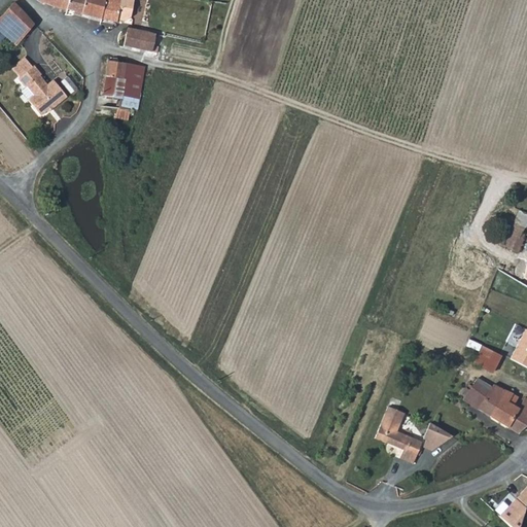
[(39,0),(67,11),(68,0),(39,0)]
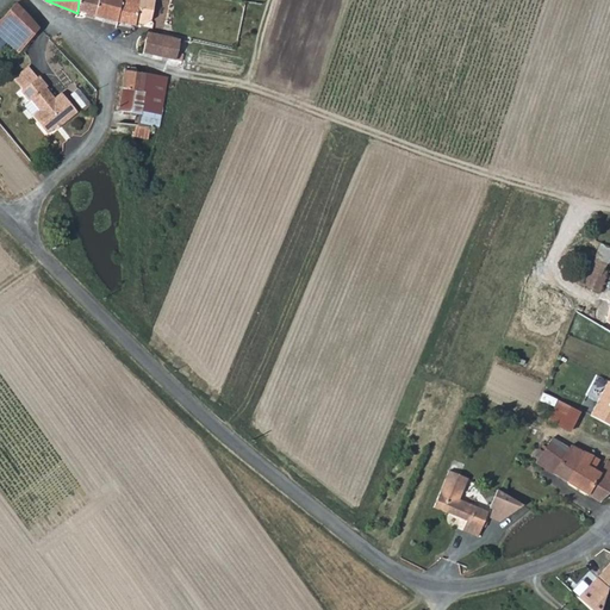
[(93,19),(126,24),(135,26),(136,23),(141,24),(148,23),(154,0),(79,0),(78,13),(93,19)]
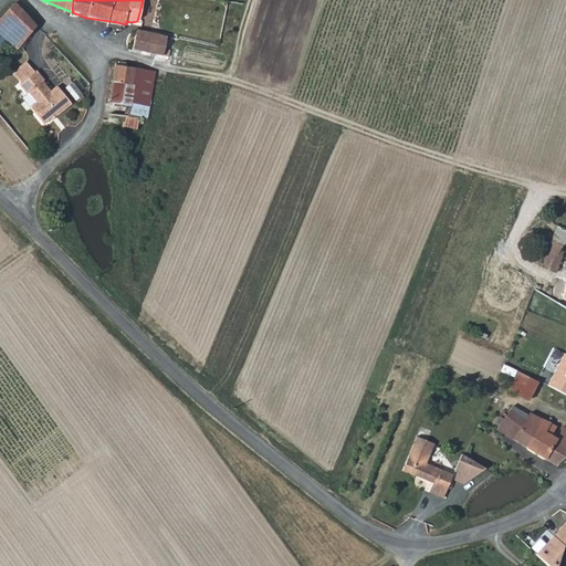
[(14,3),(1,18),(0,18),(0,33),(7,39),(19,49),(42,31),(25,13),(14,3)]
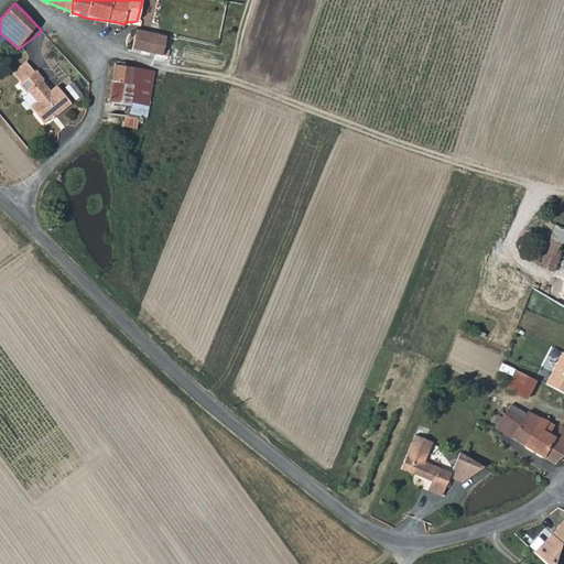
[(136,31),(132,50),(167,57),(169,50),(164,49),(166,36),(136,31)]
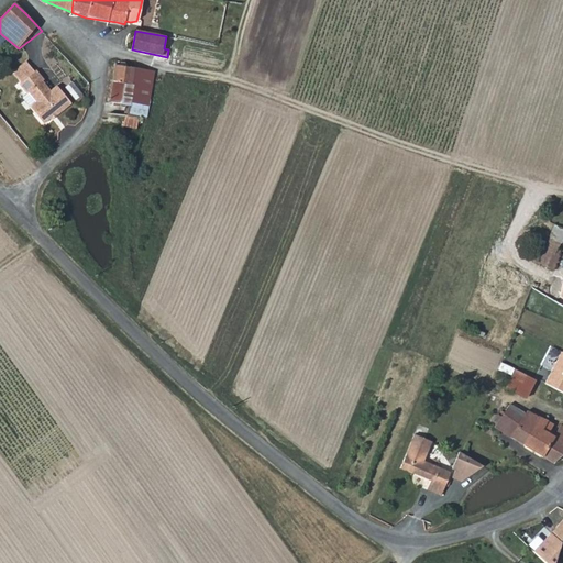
[(112,81),(122,83),(124,67),(114,65),(112,81)]
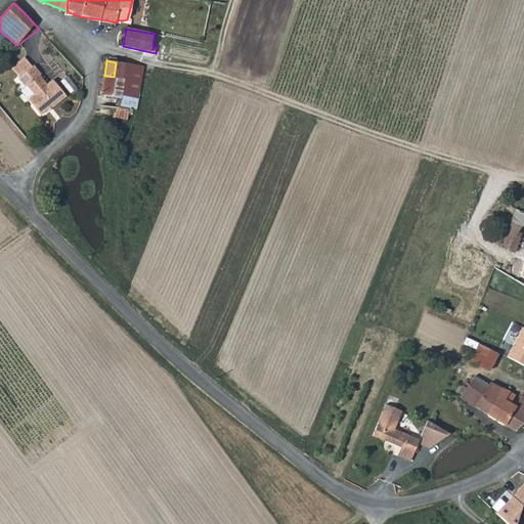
[(124,78),(121,93),(136,96),(137,91),(138,92),(143,72),(125,70),(125,63),(116,62),(114,77),(124,78)]
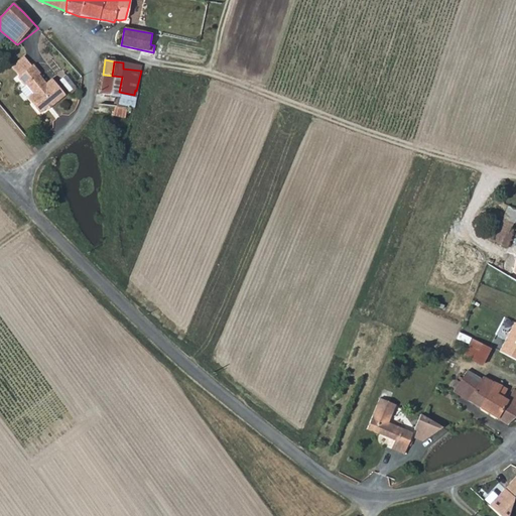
[(141,71),(142,66),(123,62),(123,69),(141,71)]
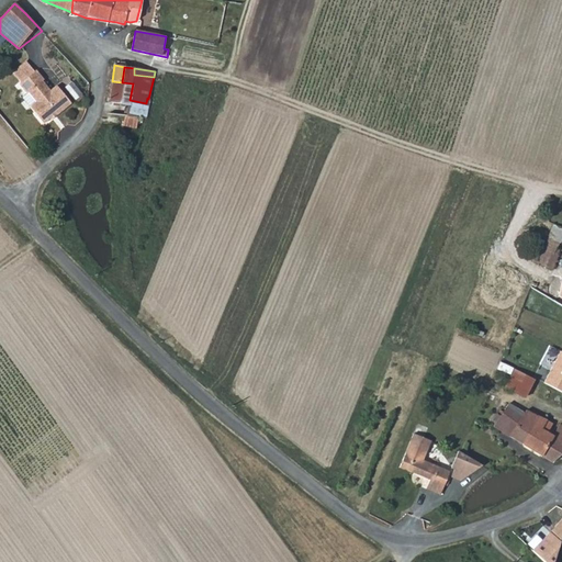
[(42,81),(44,80),(36,70),(20,85),(27,94),(29,92),(36,102),(30,108),(43,123),(53,115),(56,116),(71,103),(56,86),(49,91),(42,81)]
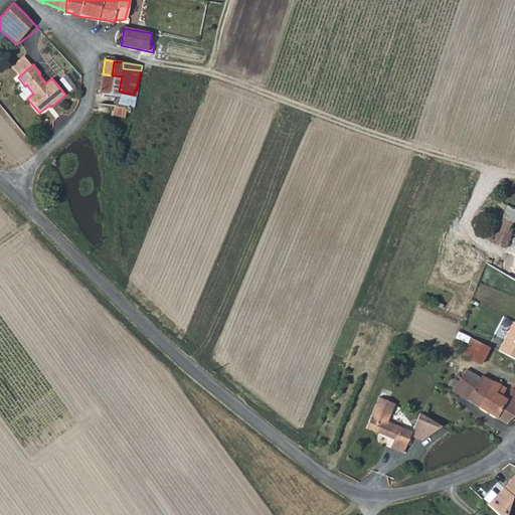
[(101,95),(118,97),(119,92),(122,76),(112,75),(103,74),(101,95)]
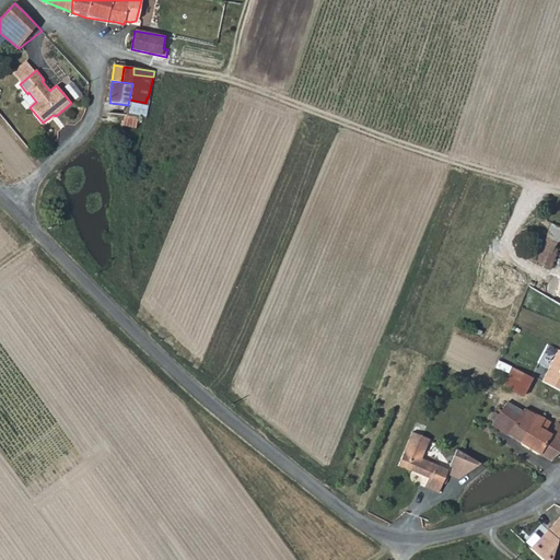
[(136,128),(139,118),(126,116),(123,126),(136,128)]
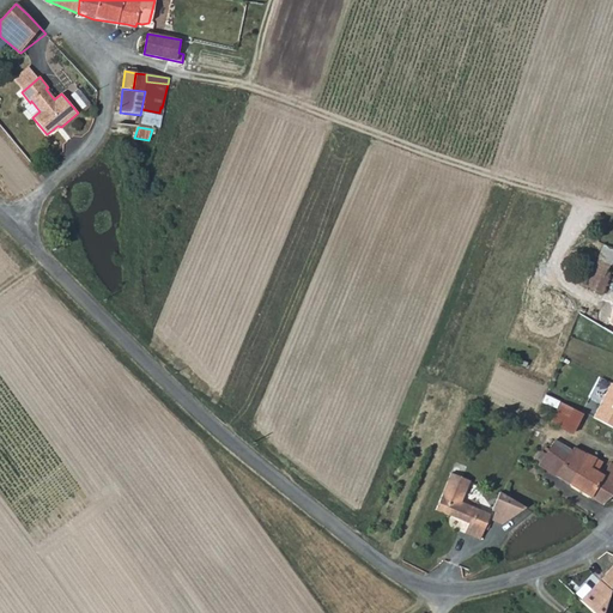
[(587,286),(601,292),(608,277),(605,275),(612,258),(612,249),(604,244),(596,261),(587,286)]
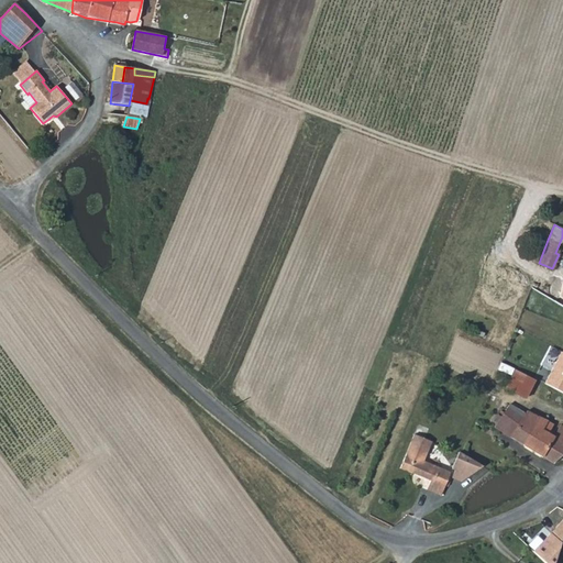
[(562,354),(560,352),(542,383),(562,394),(562,354)]
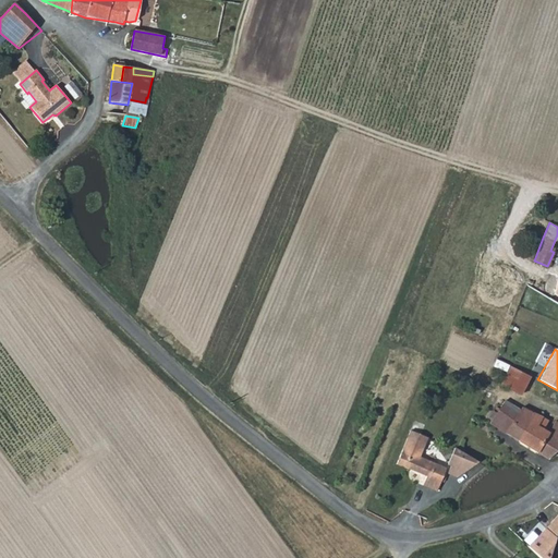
[(530,377),(511,366),(501,384),(520,395),(530,377)]
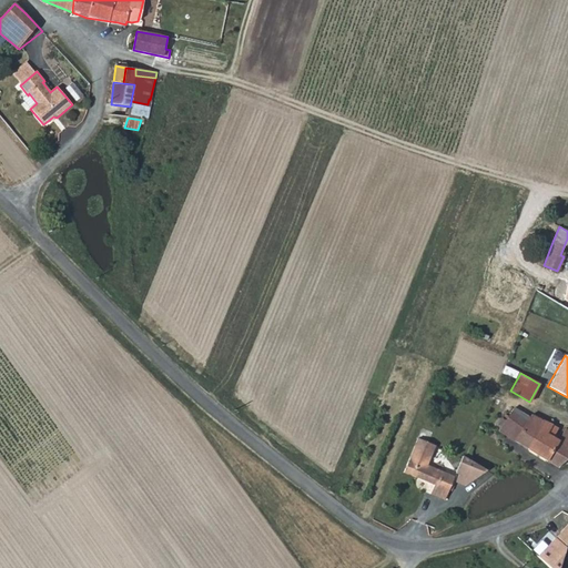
[(498,429),(503,433),(525,449),(538,427),(540,428),(546,421),(533,414),(529,417),(514,407),(498,429)]
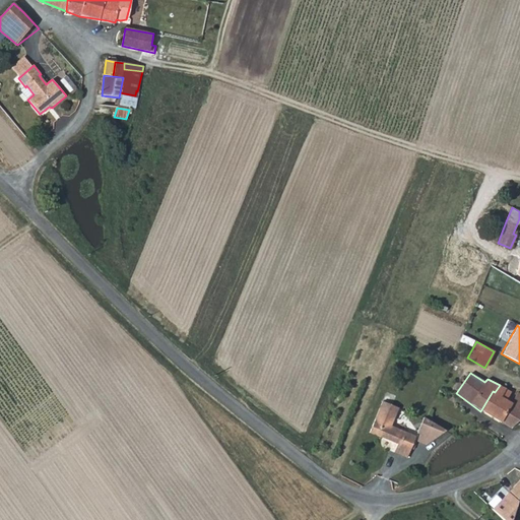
[(480,411),(501,421),(512,402),(507,400),(512,392),(500,385),(495,392),(493,391),(480,411)]
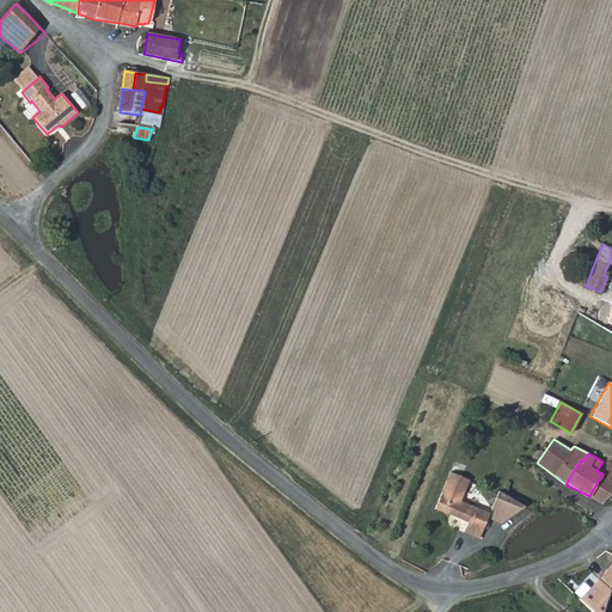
[(450,470),(434,507),(466,521),(463,531),(478,537),(487,518),(489,512),(459,500),(469,478),(450,470)]
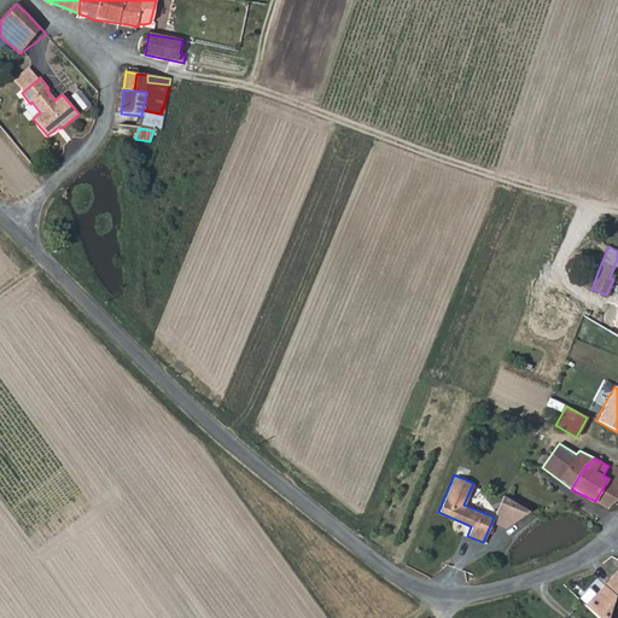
[(607,507),(617,497),(617,484),(608,478),(595,501),(607,507)]
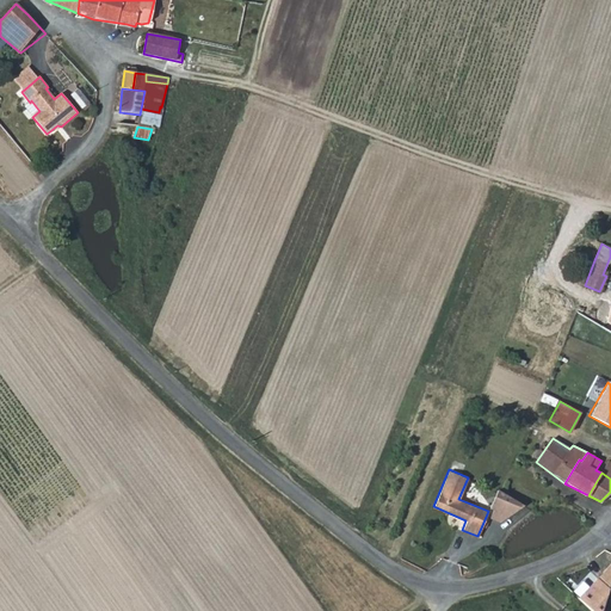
[(522,506),(497,492),(488,511),(486,517),(497,522),(522,506)]
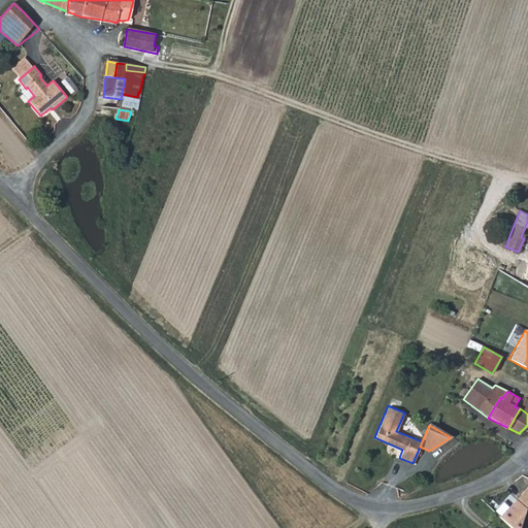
[(527,487),(527,488),(499,518),(509,527),(520,527),(527,499),(527,487)]
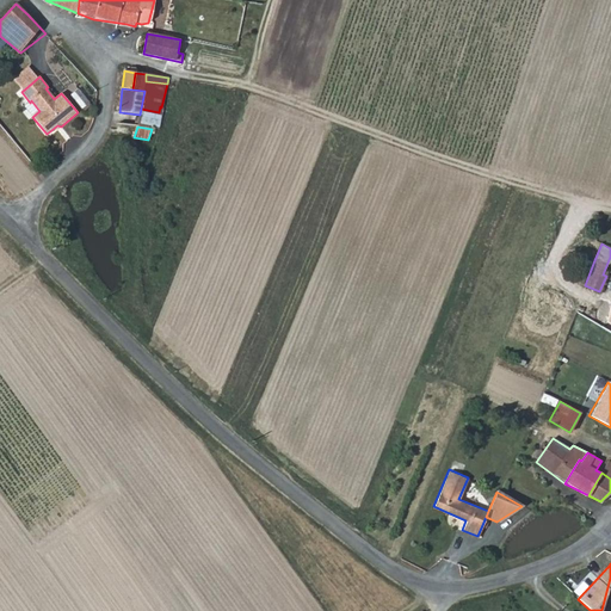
All buildings are outlined.
